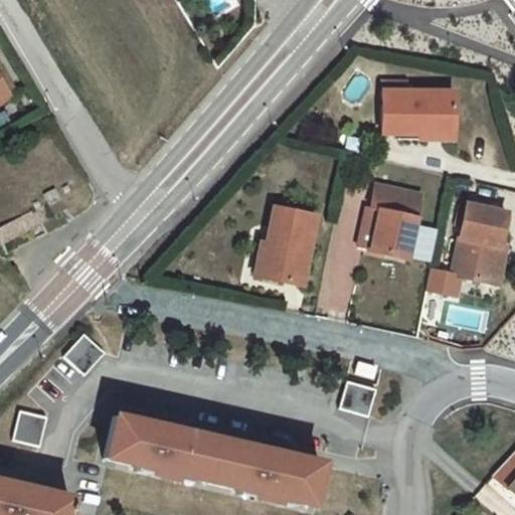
[(0,68),(0,80),(10,97),(15,94),(0,68)]
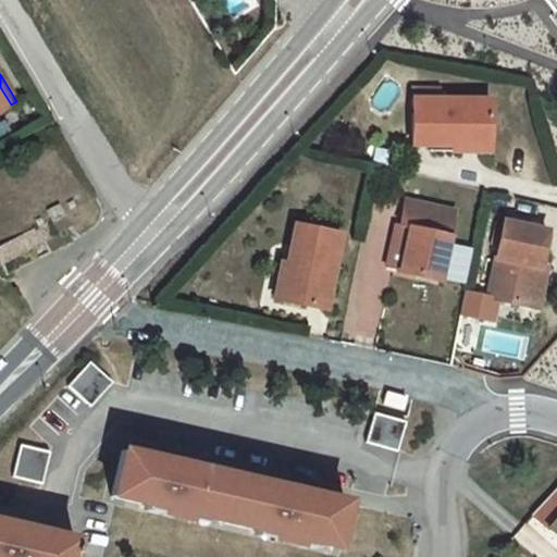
[(0,110),(11,104),(0,87),(0,110)]
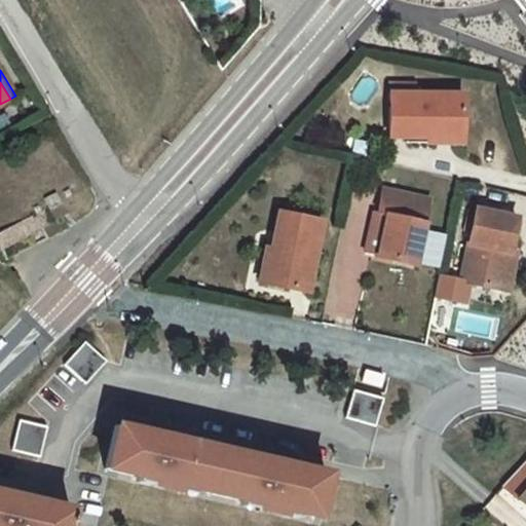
[(389,84),(389,94),(414,95),(414,84),(389,84)]
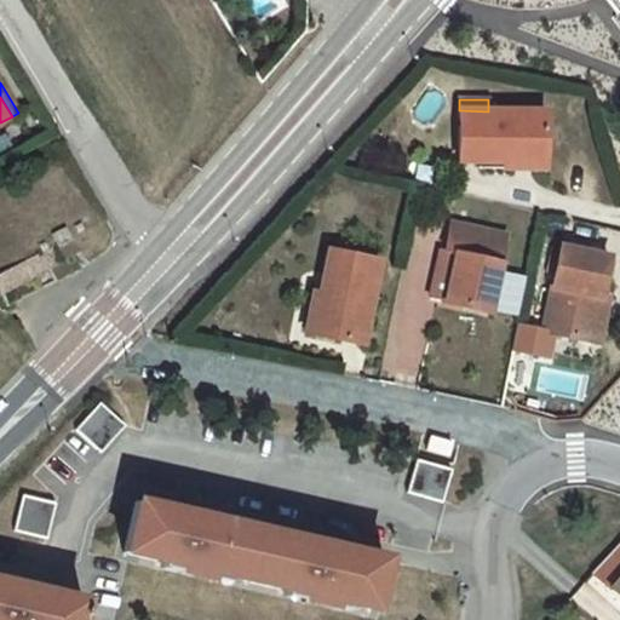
[(488,112),(459,110),(459,161),(504,161),(504,155),(545,155),(545,112),(488,112)]
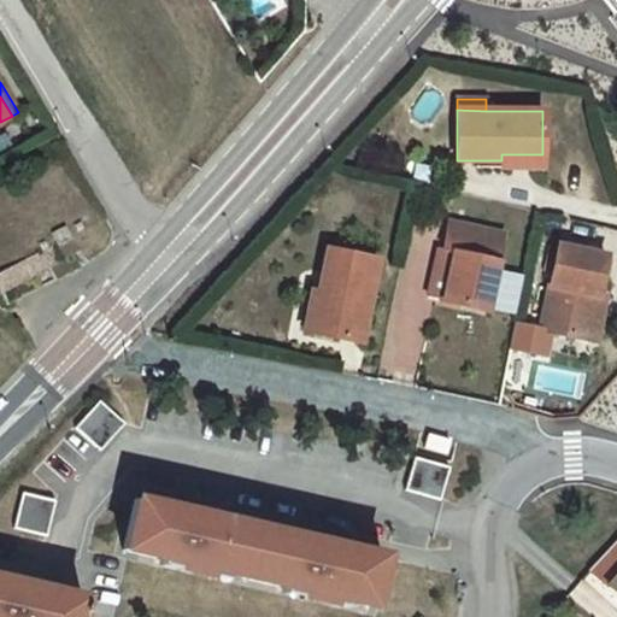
[(5,134),(0,136),(0,152),(12,146),(5,134)]
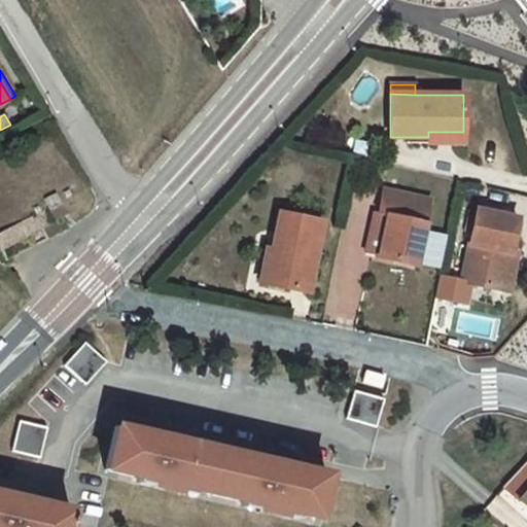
[(463,132),(428,132),(428,137),(428,143),(462,144),(463,132)]
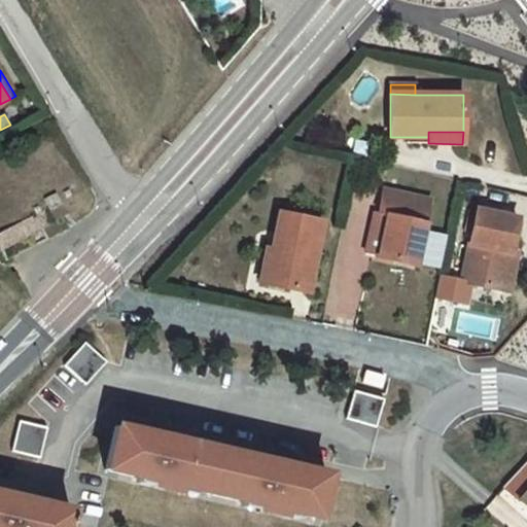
[(67,189),(62,194),(65,199),(70,196),(67,189)]
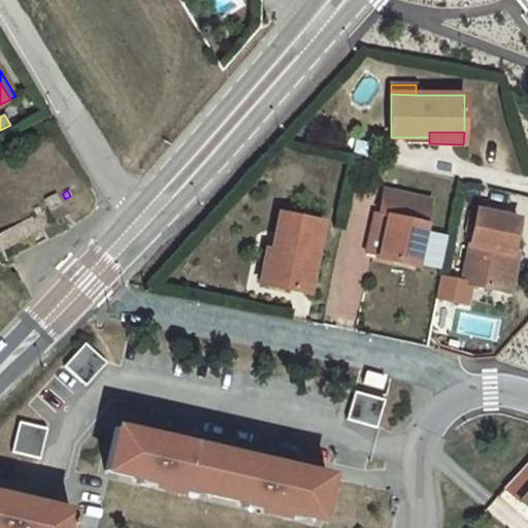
[(380,256),(378,259),(416,267),(428,209),(409,205),(411,197),(385,191),(378,216),(374,215),(366,253),(380,256)]
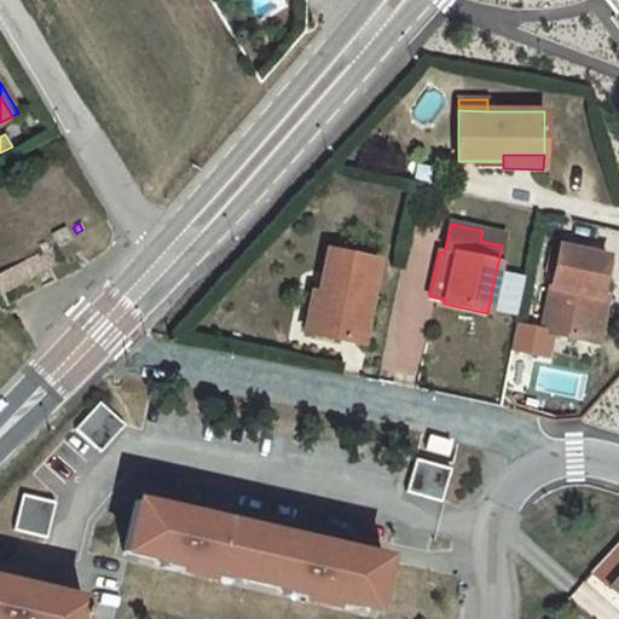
[(63,227),(50,235),(56,248),(70,241),(63,227)]
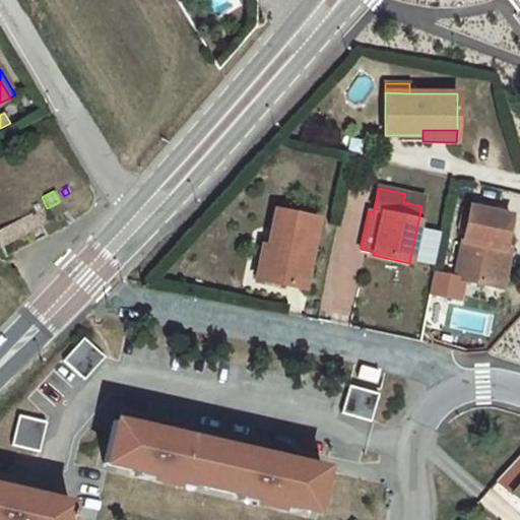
[(424,198),(405,194),(403,202),(421,206),(424,198)]
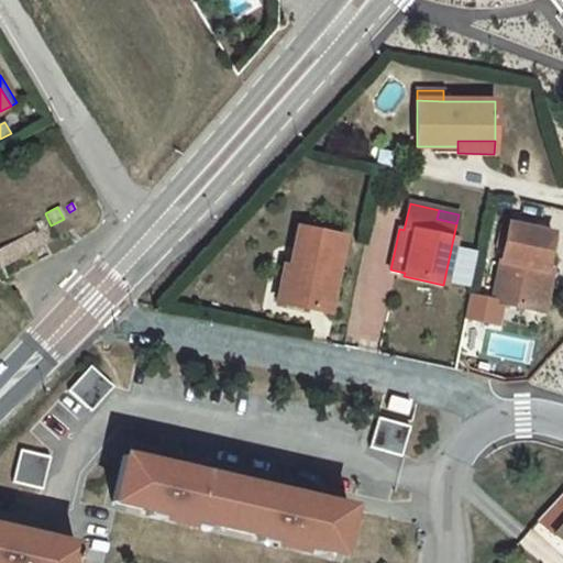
[(40,220),(34,223),(36,229),(43,227),(40,220)]
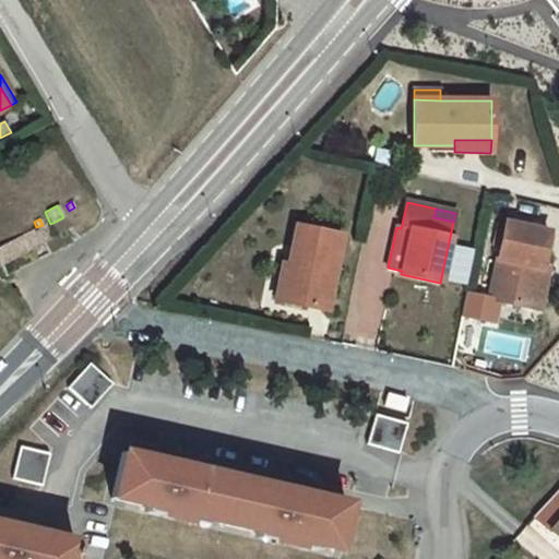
[(0,248),(0,262),(1,265),(55,236),(47,223),(0,248)]
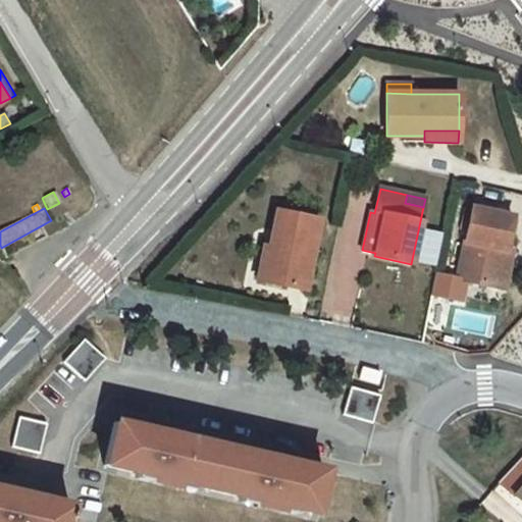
[(457,279),(498,288),(506,251),(513,217),(472,209),(457,279)]
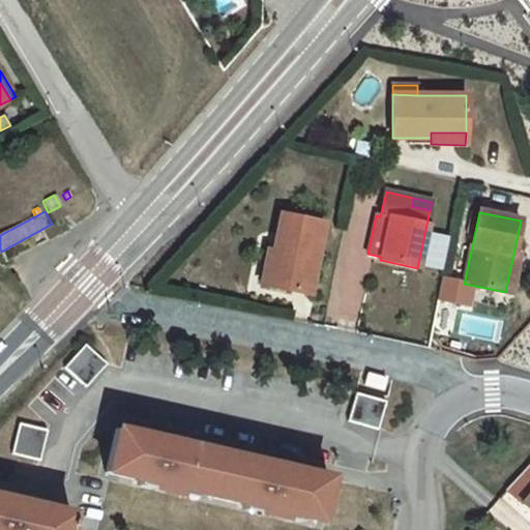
[(282,214),(273,253),(266,286),(308,295),(323,223),(282,214)]
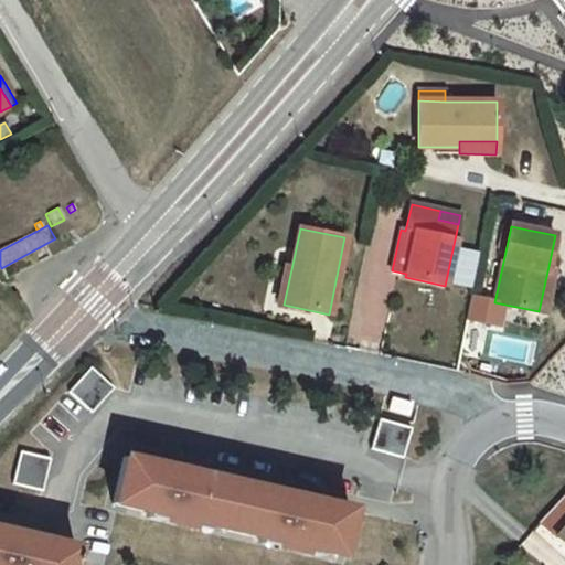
[(278,304),(284,305),(291,269),(285,268),(278,304)]
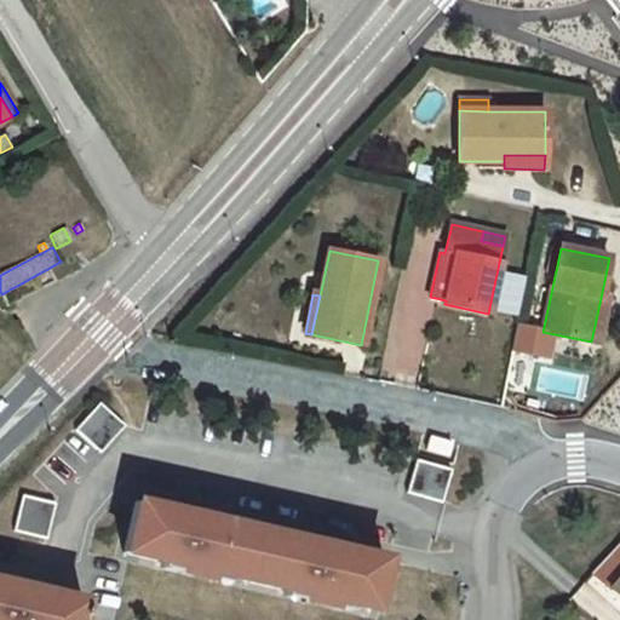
[(608,299),(601,298),(591,342),(598,344),(608,299)]
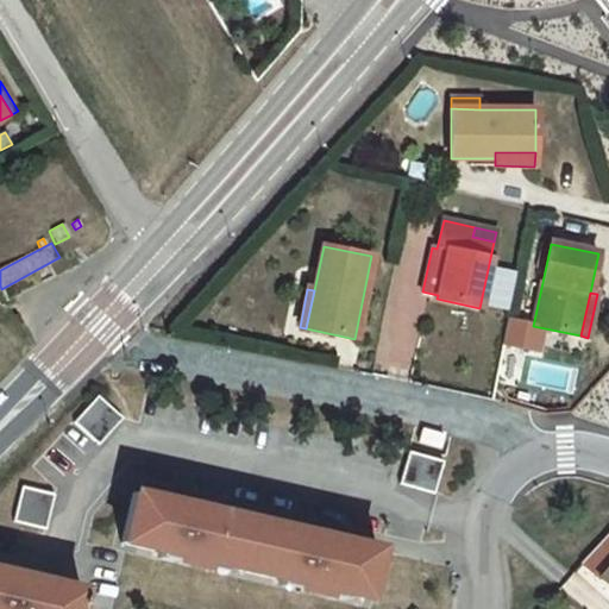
[(125,419),(100,396),(74,424),(99,446),(125,419)]
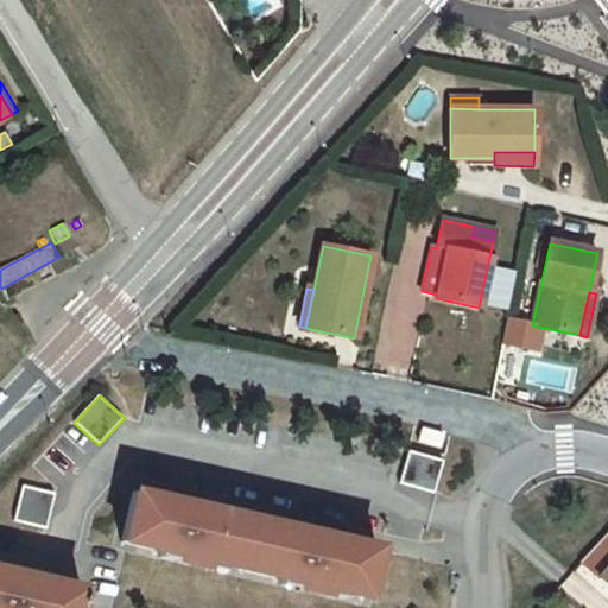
[(441,448),(443,435),(422,430),(419,443),(441,448)]
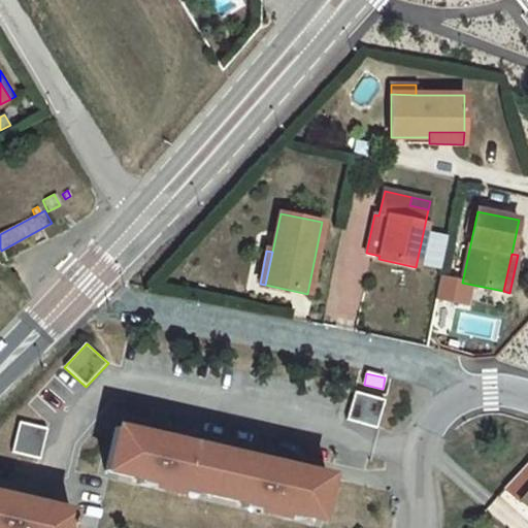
[(375,428),(383,400),(354,394),(347,422),(375,428)]
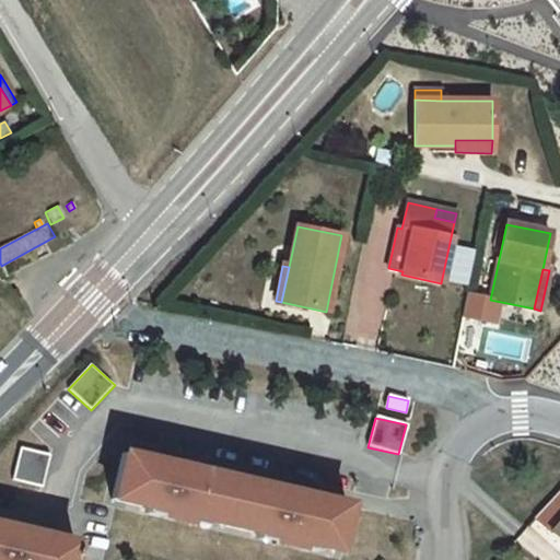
[(50,455),(20,448),(13,479),(43,487),(50,455)]
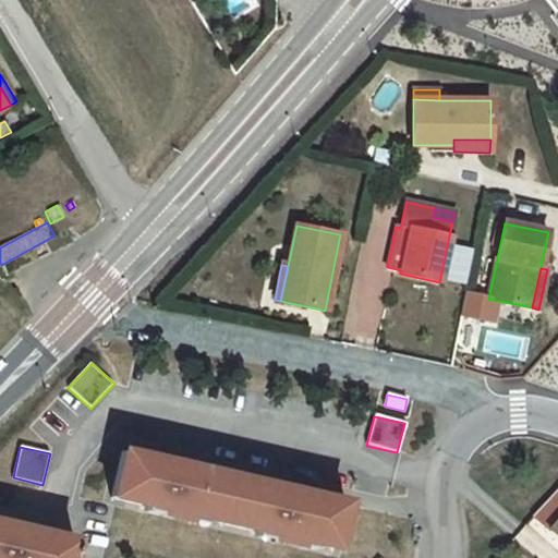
[(335,549),(344,505),(326,500),(234,478),(154,460),(122,452),(111,497),(335,549)]
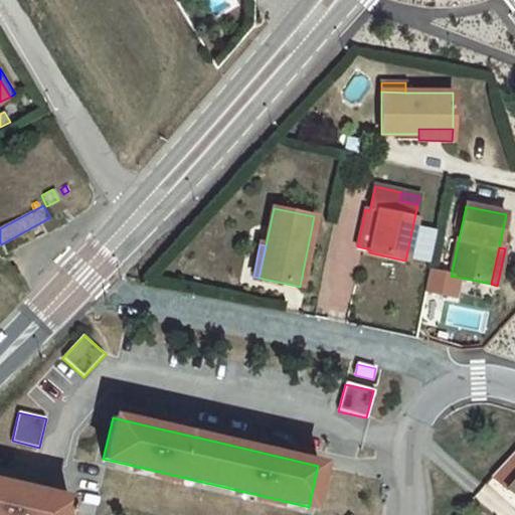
[(514,451),(491,477),(506,490),(506,491),(514,499),(514,451)]
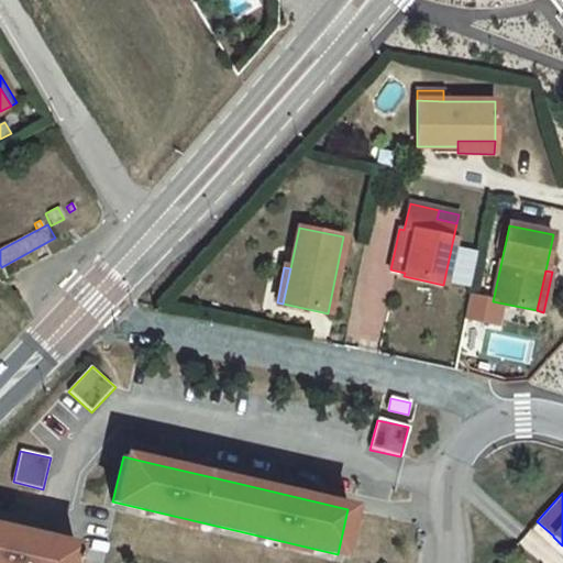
[(0,529),(0,562),(70,562),(75,547),(37,538),(0,529)]
